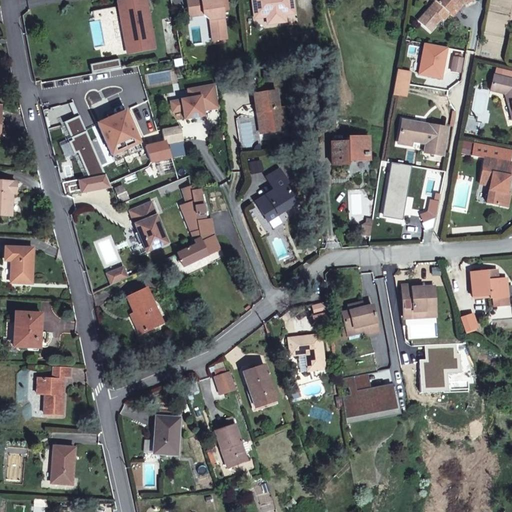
[(152,44),(143,0),(116,0),(126,49),(152,44)]
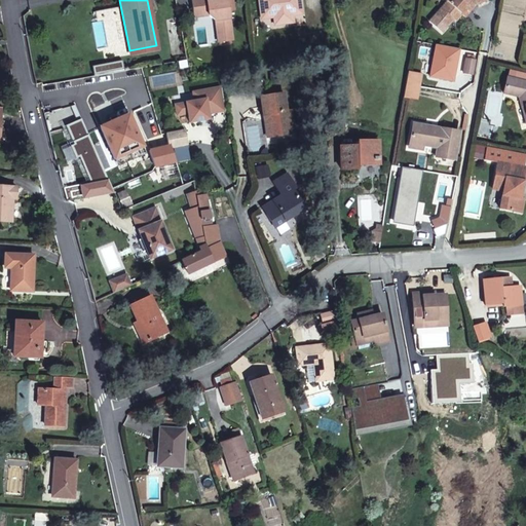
[(217,33),(223,32),(231,31),(227,0),(210,0),(207,0),(205,0),(191,0),(194,15),(209,13),(212,14),(214,16),(215,20),(216,23),(217,33)]
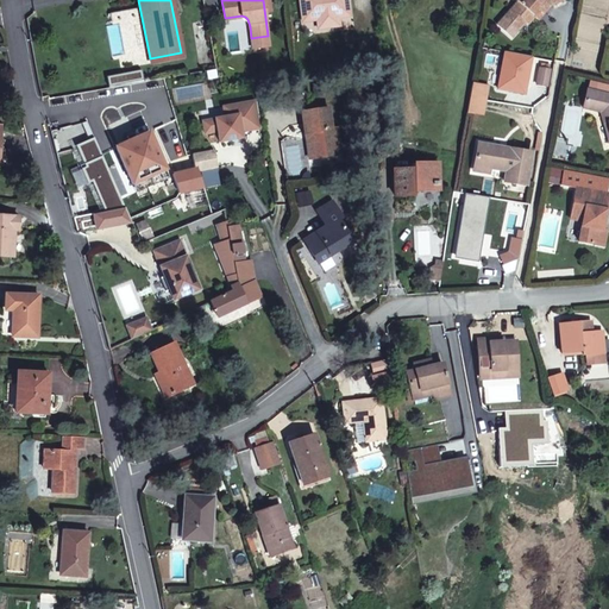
[(302,0),(305,14),(320,12),(321,17),(322,26),(343,23),(341,12),(340,8),(356,5),(355,0),(302,0)]
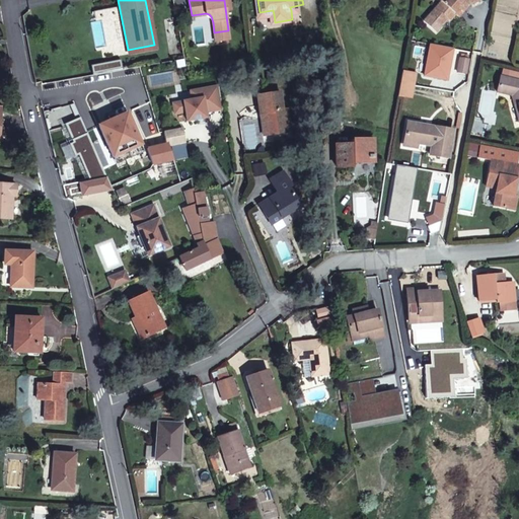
[(430,16),(433,18),(435,16),(443,22),(446,17),(449,19),(454,13),(460,17),(469,4),(478,0),(439,0),(442,2),(430,16)]
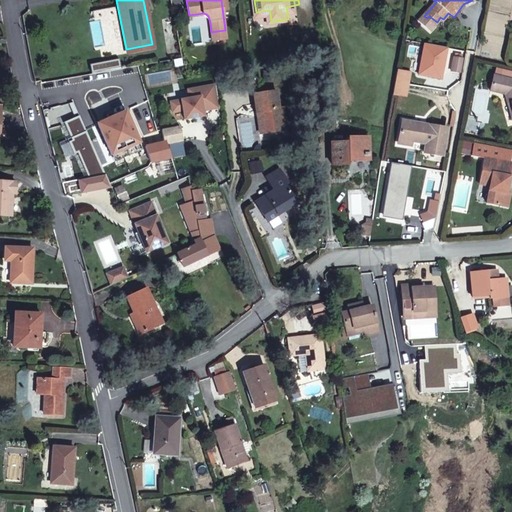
[(111,28),(119,27),(114,3),(106,5),(111,28)]
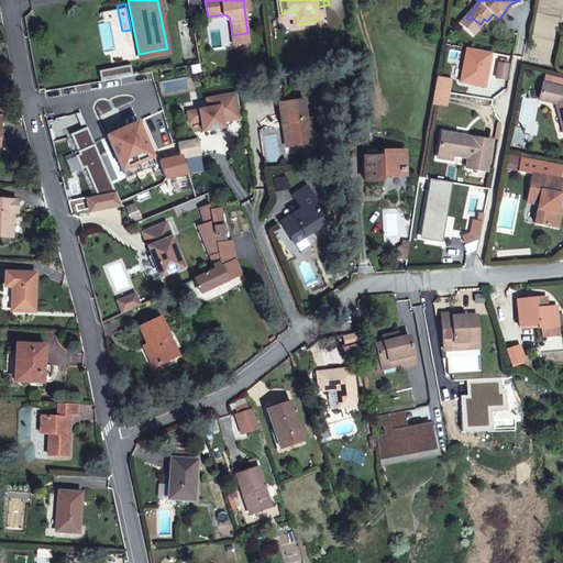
[(478,26),(481,24),(472,18),(470,20),(478,26)]
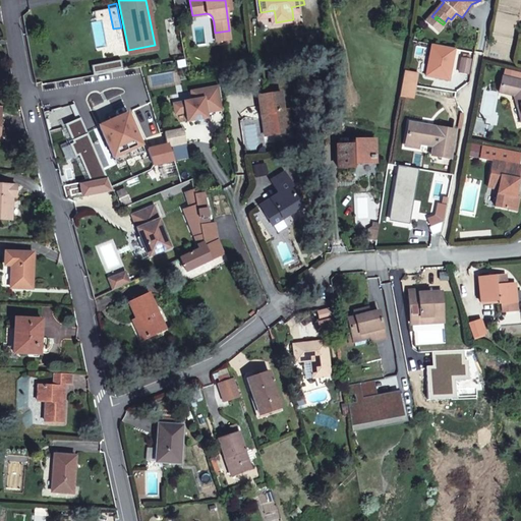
[(223,43),(231,42),(229,31),(221,32),(223,43)]
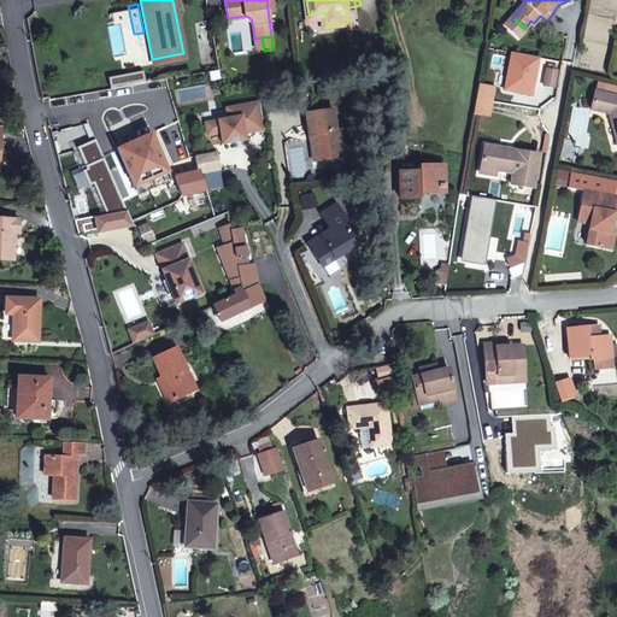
[(557,68),(545,66),(541,84),(553,87),(557,68)]
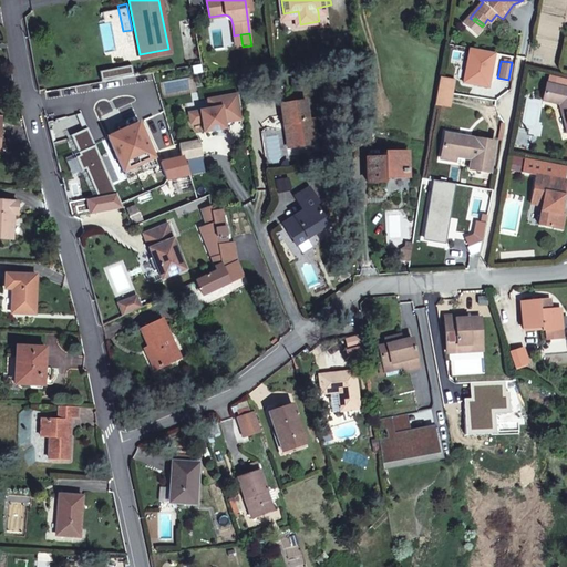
[(562,99),(565,111),(566,110),(566,83),(549,80),(546,94),(562,99)]
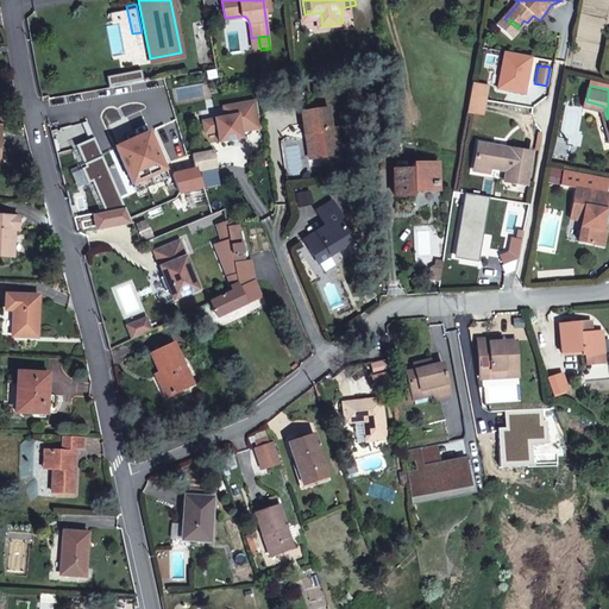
[(472,89),(468,117),(484,119),(489,92),(472,89)]
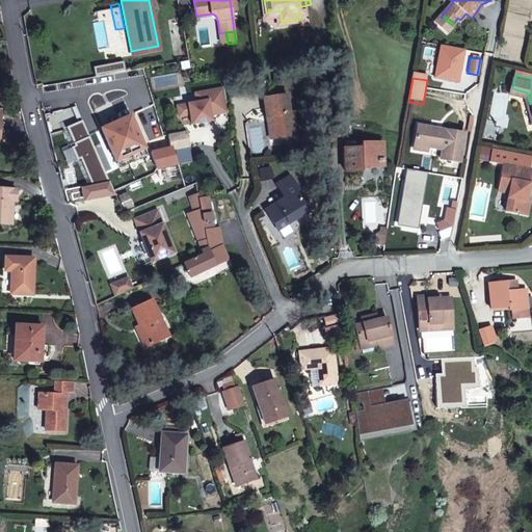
[(222,87),(216,88),(220,112),(228,111),(222,87)]
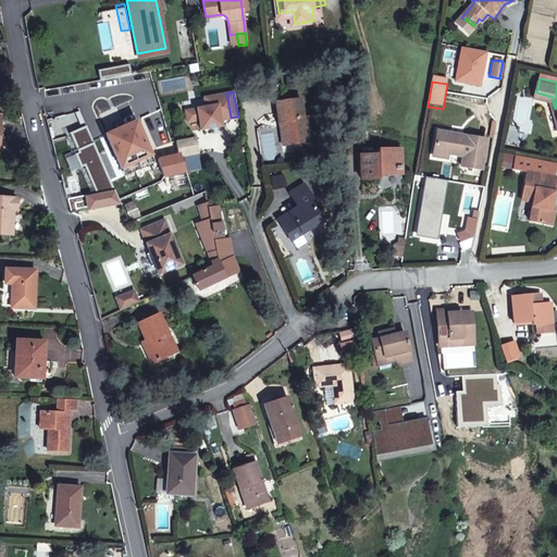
[(206,107),(185,111),(187,122),(199,120),(201,130),(213,127),(213,124),(221,123),(221,120),(231,118),(226,93),(203,97),(206,107)]
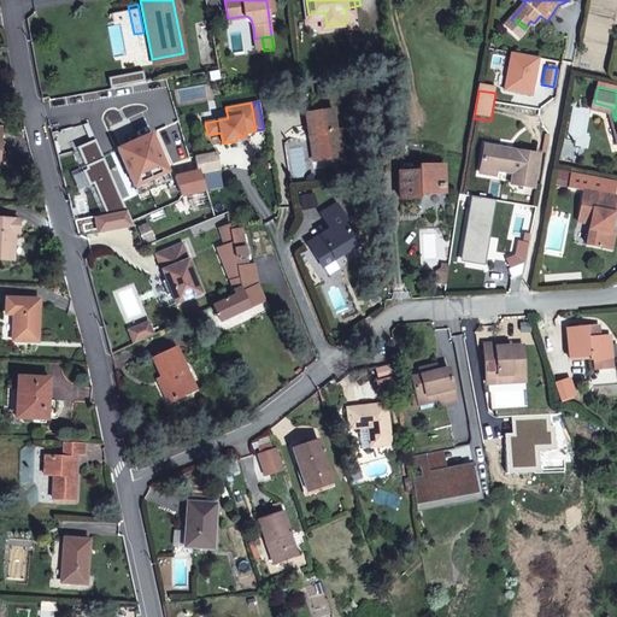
[(574,105),(569,134),(583,136),(587,107),(574,105)]
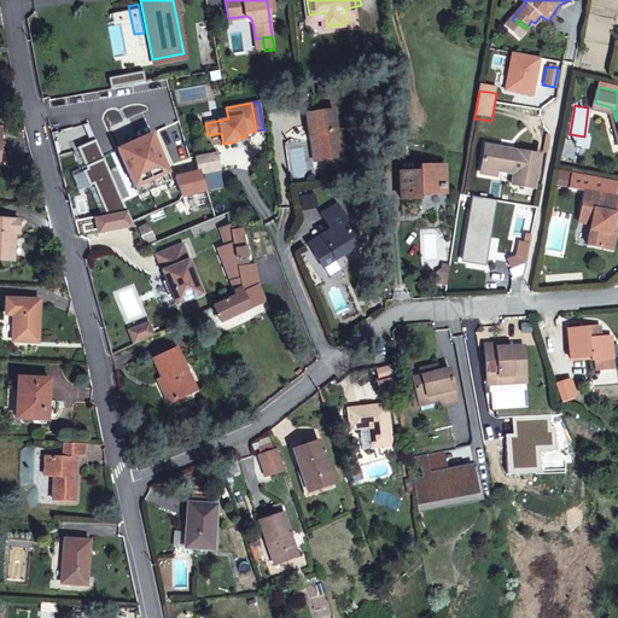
[(299,114),(305,139),(313,138),(316,161),(345,155),(340,128),(332,129),(328,109),(299,114)]
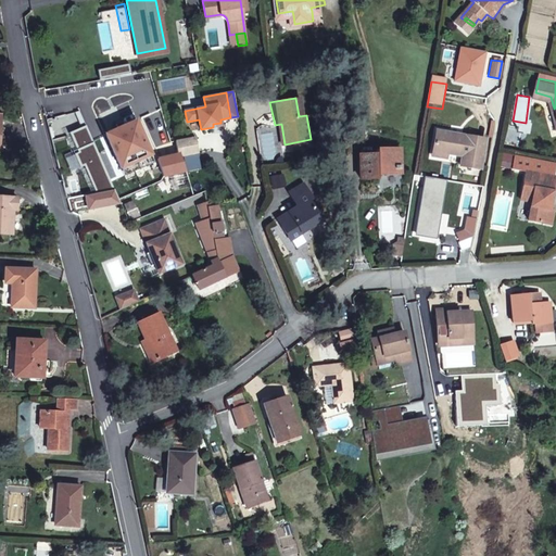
[(117,126),(105,131),(122,167),(149,155),(150,158),(153,156),(152,153),(136,118),(125,123),(117,126)]
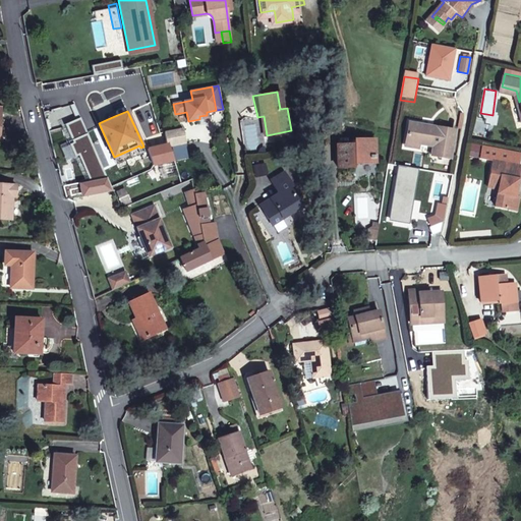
[(264,116),(257,117),(262,136),(267,135),(264,116)]
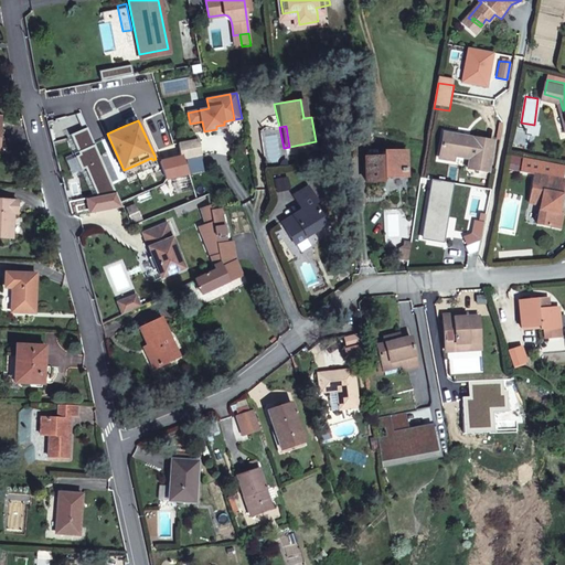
[(99,194),(117,191),(89,127),(72,135),(81,155),(77,156),(83,169),(87,168),(99,194)]
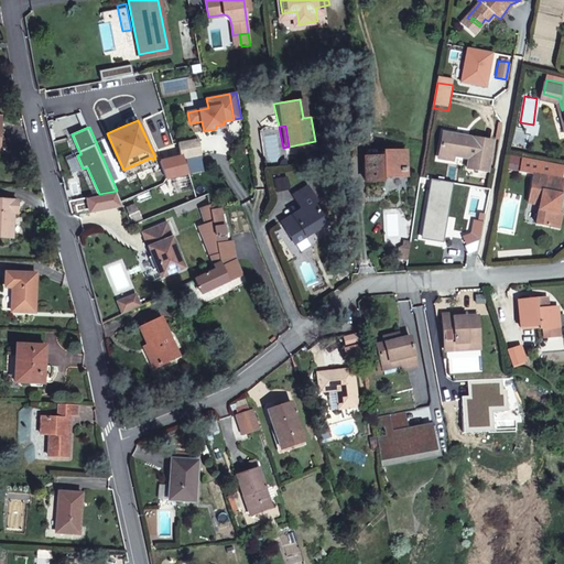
[(506,128),(501,147),(508,148),(512,129),(506,128)]
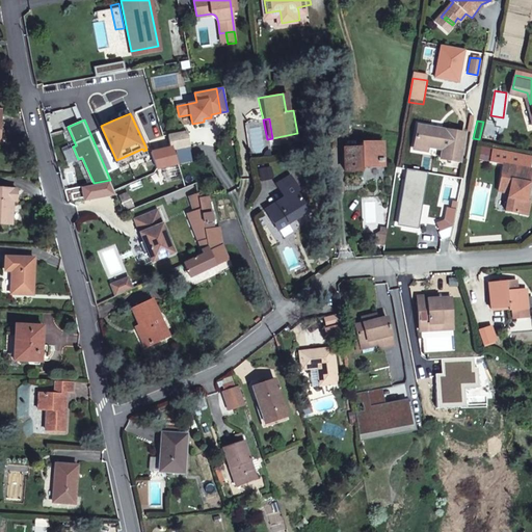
[(417,129),(414,147),(429,149),(444,151),(442,161),(458,163),(462,137),(417,129)]
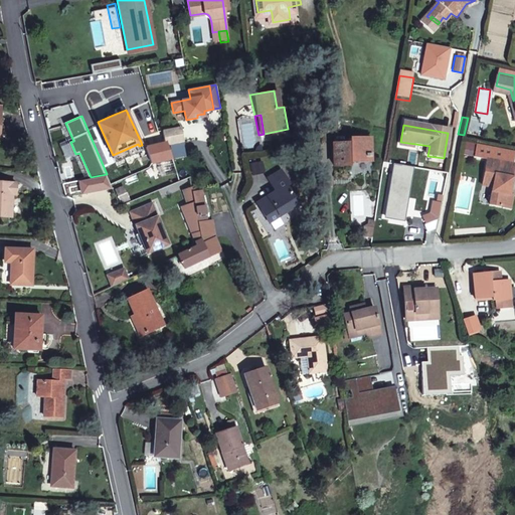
[(154,144),(147,146),(152,162),(158,161),(173,158),(168,144),(184,141),(183,138),(181,126),(163,130),(165,142),(154,144)]
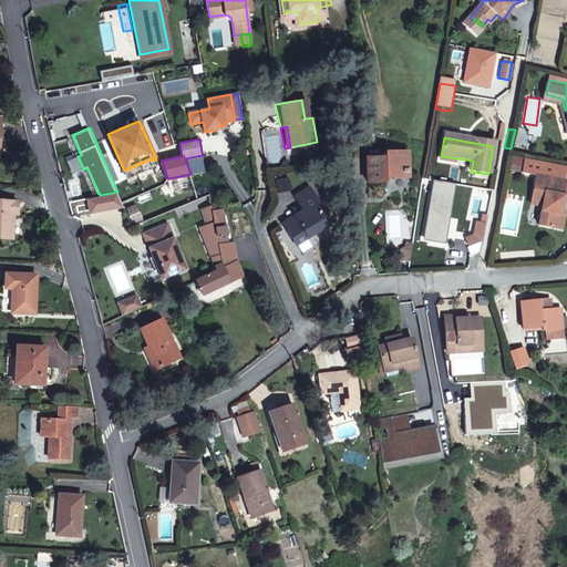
[(368,185),(388,185),(388,178),(411,179),(409,153),(385,154),(385,160),(367,160),(368,185)]
